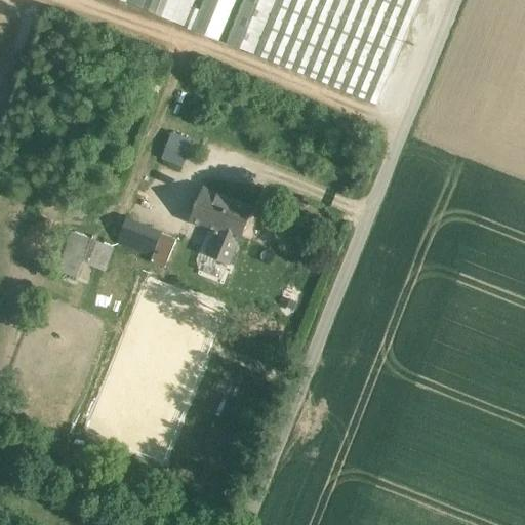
[(195,0),(119,0),(185,27),(195,0)]
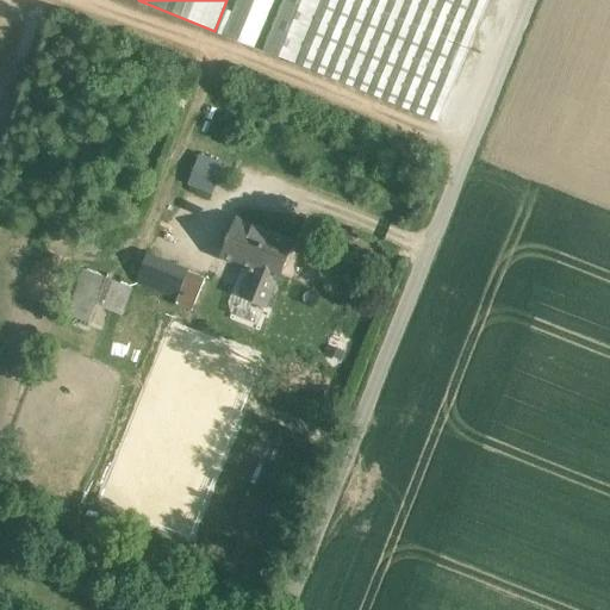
[(237,0),(223,36),(254,48),(274,0),(282,0),(262,50),(439,123),(489,0),(237,0)]
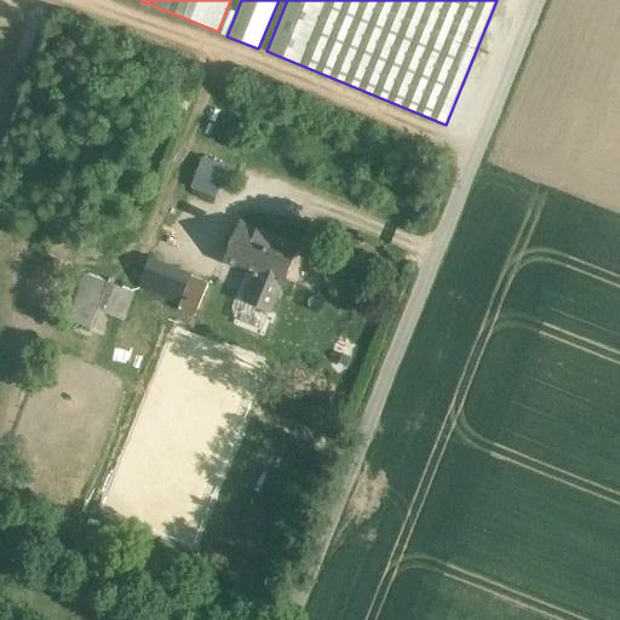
[(224,162),(201,154),(188,185),(211,195),(224,162)]
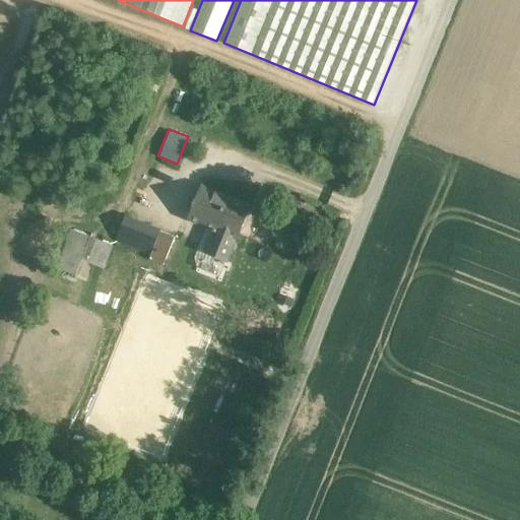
[(202,186),(190,217),(203,222),(215,192),(202,186)]
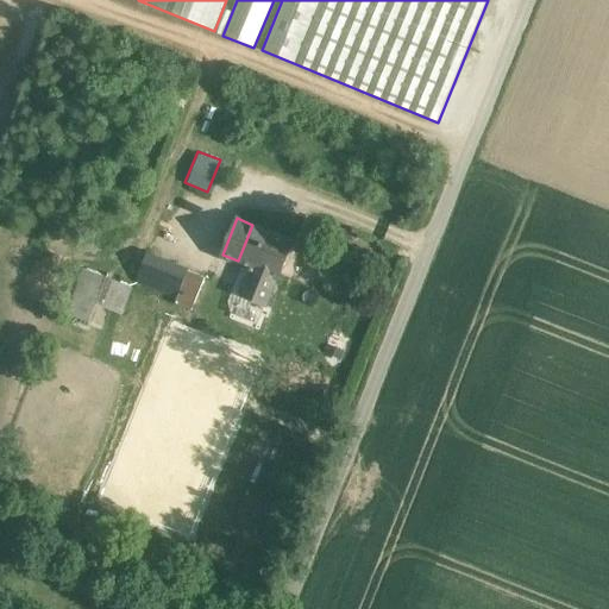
[(290,240),(252,225),(238,261),(251,265),(239,294),(264,303),(275,275),(276,276),(290,240)]
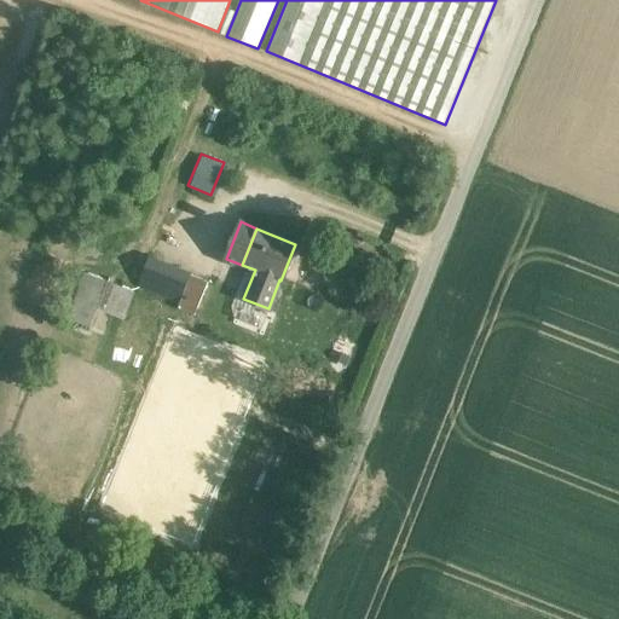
[(191,276),(149,259),(139,283),(181,300),(191,276)]
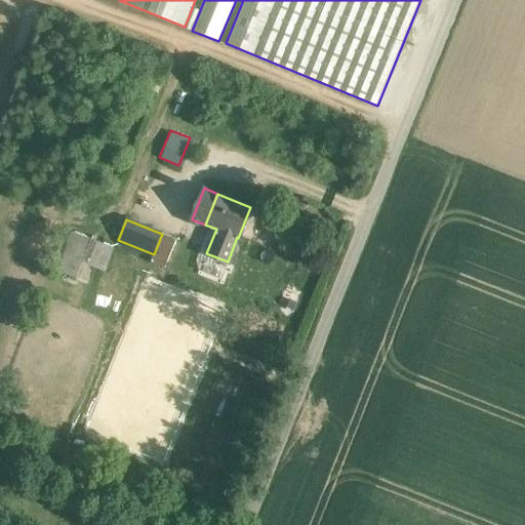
[(113,247),(74,233),(58,272),(77,278),(83,263),(104,271),(113,247)]
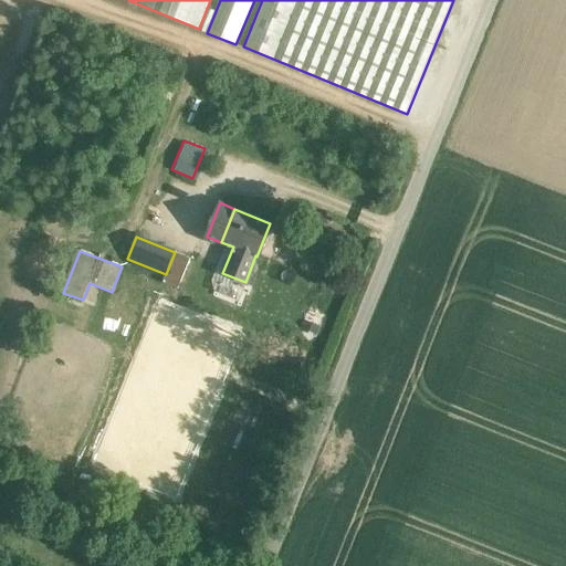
[(190,259),(175,252),(166,274),(163,283),(178,290),(190,259)]
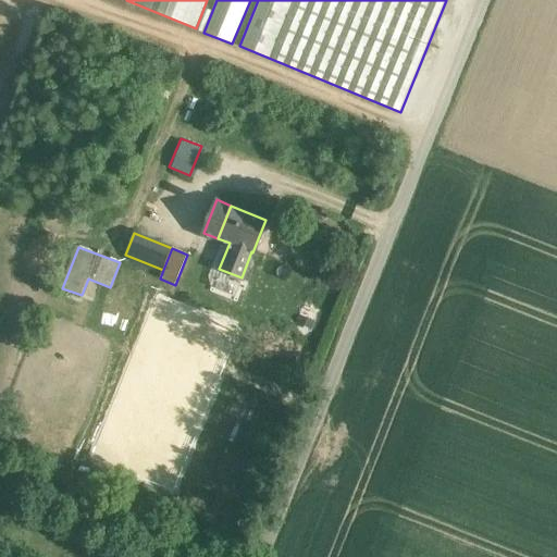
All buildings are outlined.
